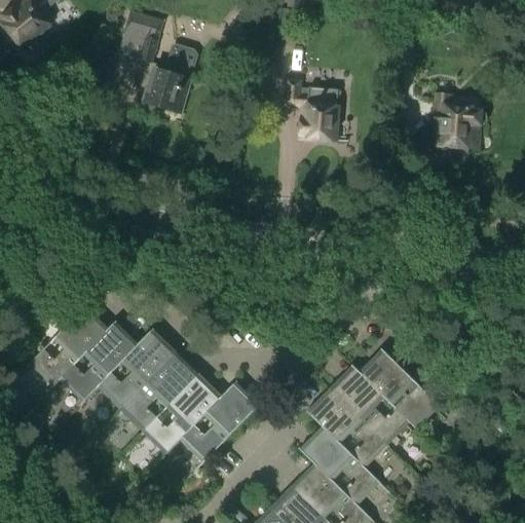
[(21,0),(0,17),(0,20),(10,32),(9,35),(14,42),(19,42),(22,45),(47,24),(30,2),(32,0),(21,0)]
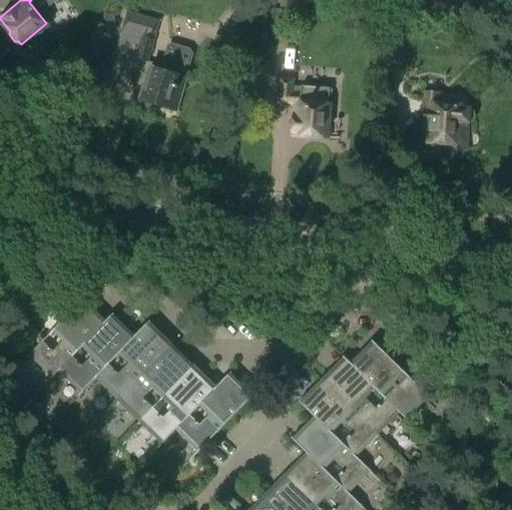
[(147,59),(154,36),(152,36),(155,26),(152,25),(154,20),(128,12),(123,27),(129,29),(122,52),(147,59)]
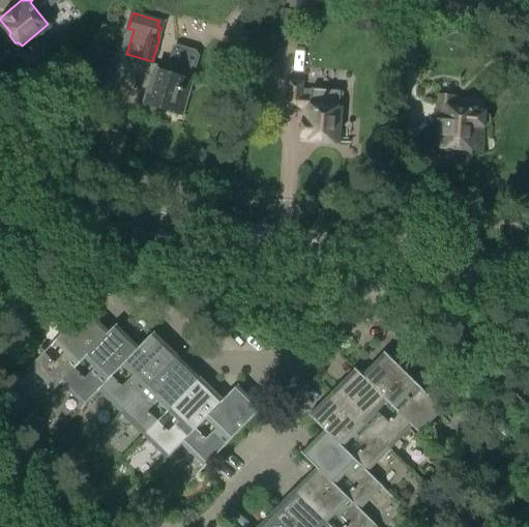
[(179,112),(189,78),(196,55),(194,50),(174,45),(171,46),(165,69),(154,66),(144,100),(140,99),(137,111),(153,116),(156,106),(179,112)]
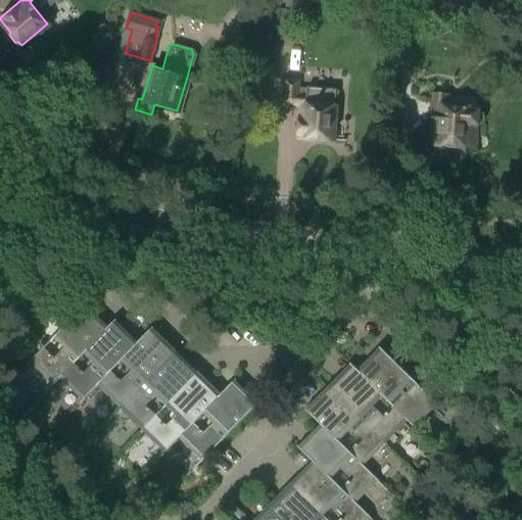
[(297,136),(314,137),(316,140),(326,140),(328,138),(331,138),(334,104),(333,104),(334,88),(305,86),(305,94),(296,93),(297,79),(284,78),(282,102),(299,103),(297,136)]
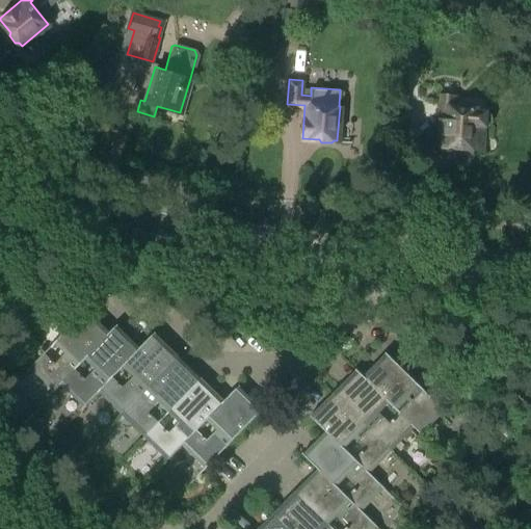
[(436,144),(458,147),(461,151),(469,151),(472,148),(481,148),(483,125),(487,124),(490,121),(490,115),(488,112),(484,110),(484,106),(455,104),(455,96),(441,95),(436,144)]
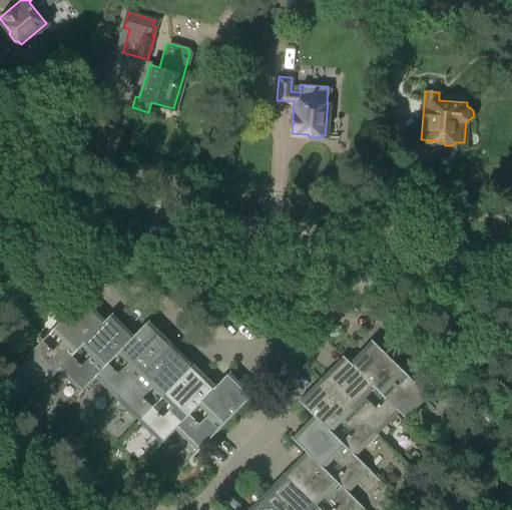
[(41,277),(48,284),(56,276),(50,269),(41,277)]
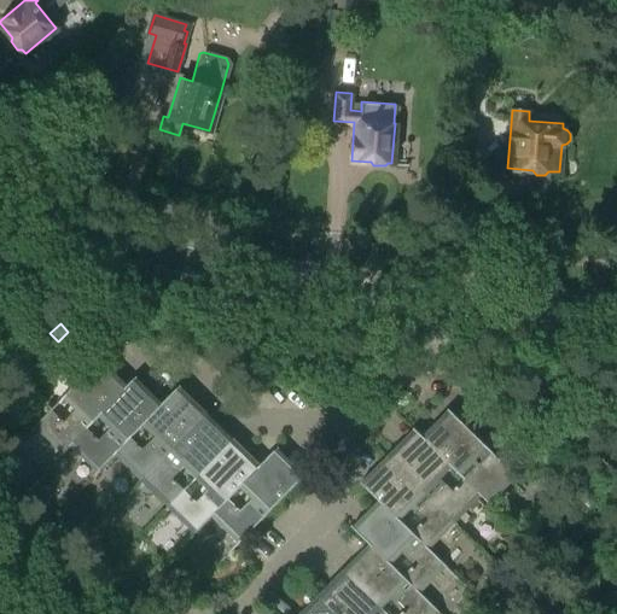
[(128,384),(100,357),(15,444),(42,471),(51,463),(128,384)]
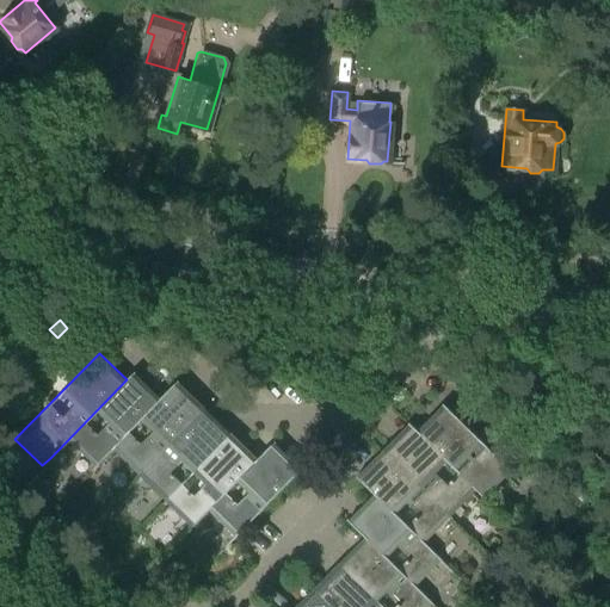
[(127,379),(50,458),(76,483),(93,466),(160,397),(134,372),(127,379)]
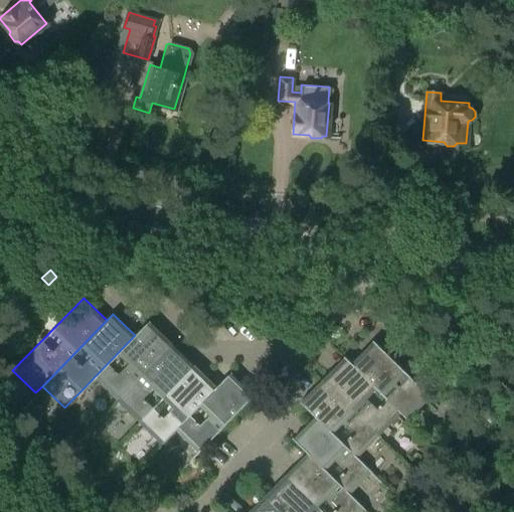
[(172,342),(149,320),(135,335),(78,393),(101,415),(172,342)]
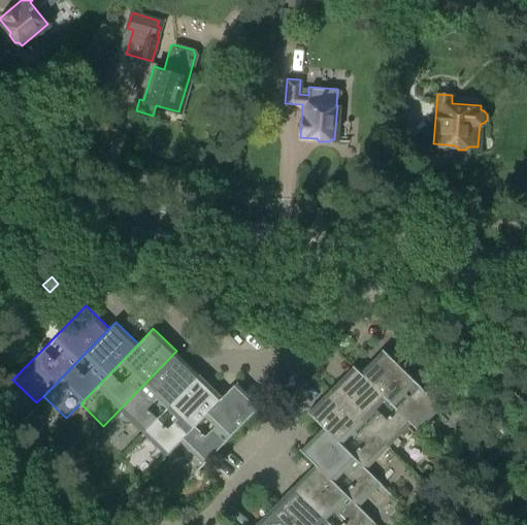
[(383,349),(360,371),(427,439),(434,446),(457,422),(383,349)]
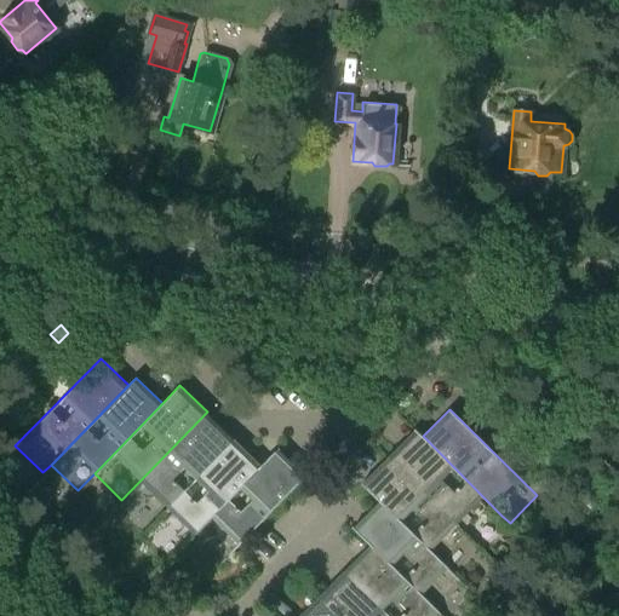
[(235,438),(207,412),(121,500),(148,527),(235,438)]
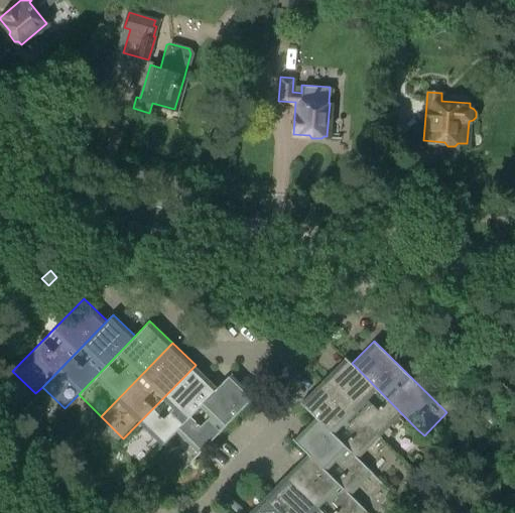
[(345,356),(323,379),(396,451),(417,429),(352,363),(345,356)]
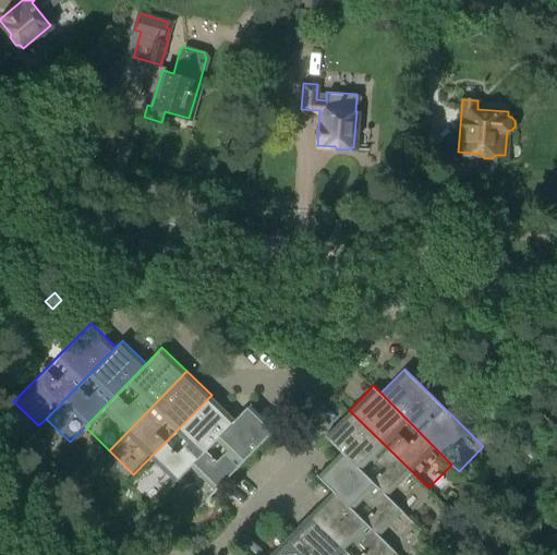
[(212,395),(133,474),(158,497),(173,482),(235,418),(212,395)]
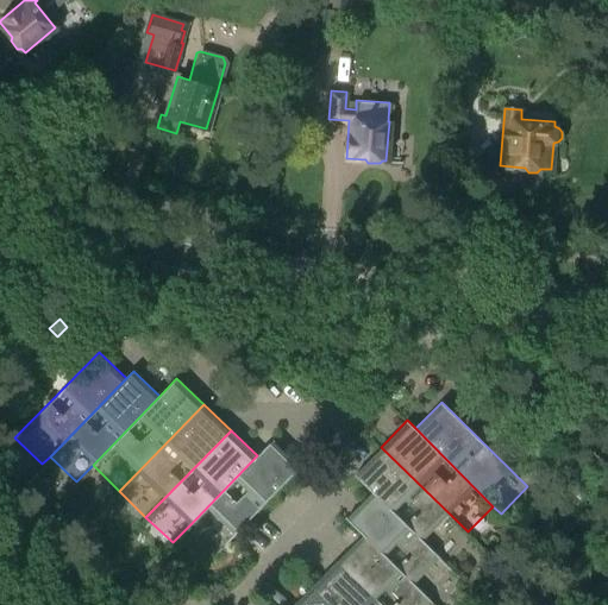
[(257,455),(189,525),(215,552),(301,465),(274,439),(257,455)]
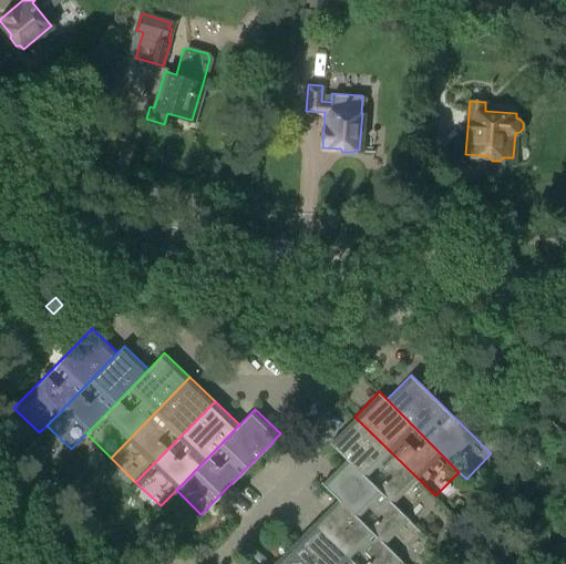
[(354,417),(329,442),(346,458),(411,521),(435,495),(354,417)]
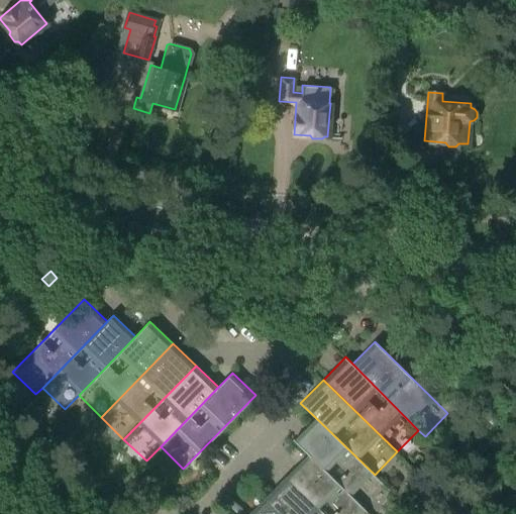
[(315,417),(294,439),(308,453),(367,510),(389,488),(375,475),(315,417)]
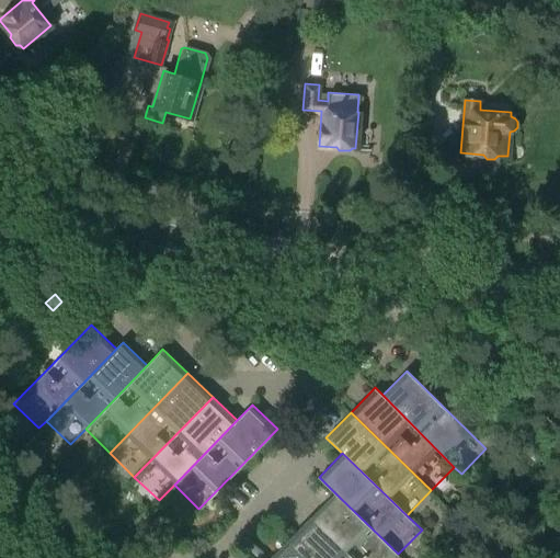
[(334,492),(311,516),(353,557),(401,557),(398,554),(334,492)]
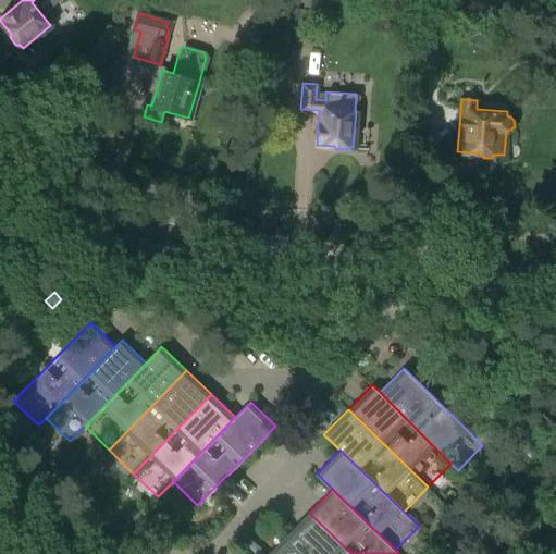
[(31,509),(25,516),(34,525),(44,515),(37,508),(31,509)]
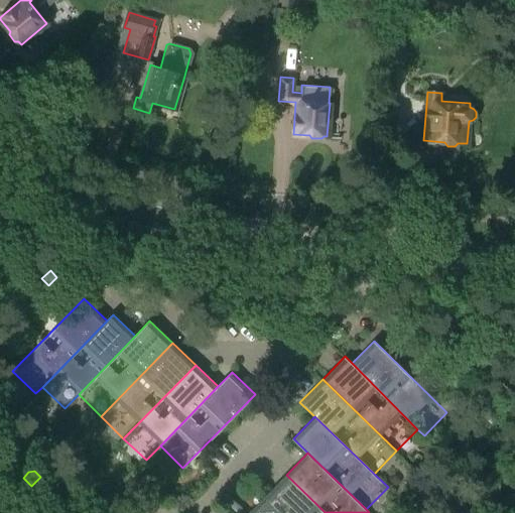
[(325,512),(286,475),(264,498),(279,512),(325,512)]
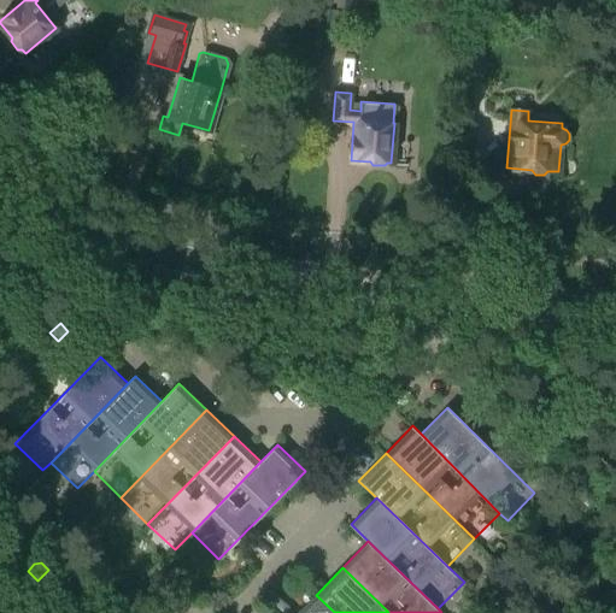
[(37,606),(51,591),(39,581),(25,595),(37,606)]
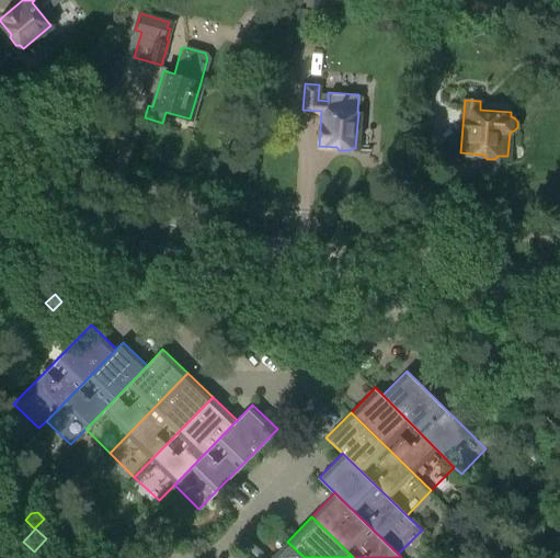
[(506,548),(496,538),(488,548),(490,550),(498,557),(506,548)]
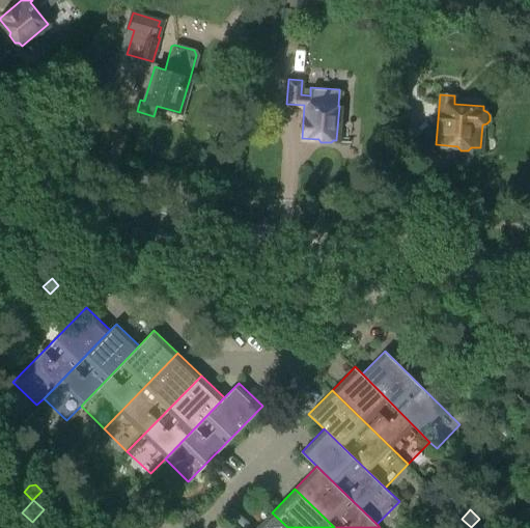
[(68,510),(57,522),(63,527),(77,527),(82,524),(68,510)]
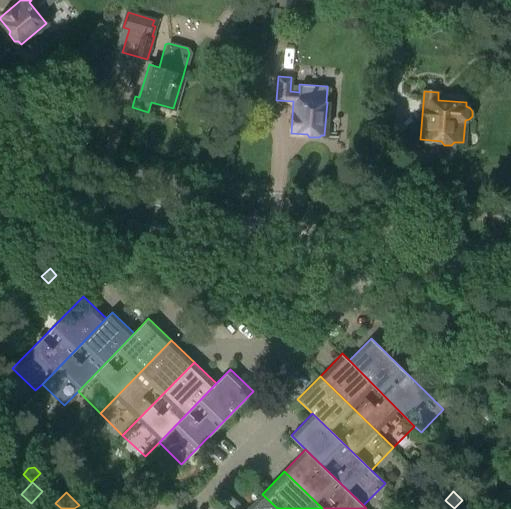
[(277,508),(262,494),(246,508),(277,508)]
